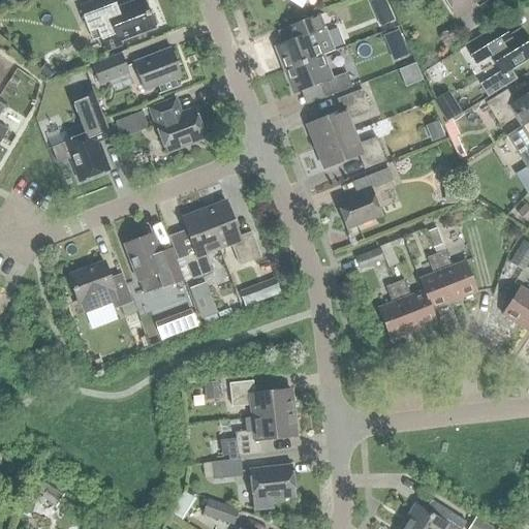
[(119,41),(153,29),(152,27),(155,26),(151,17),(149,18),(142,0),(139,0),(115,9),(111,0),(98,0),(80,7),(92,41),(99,38),(104,52),(120,45),(119,41)]
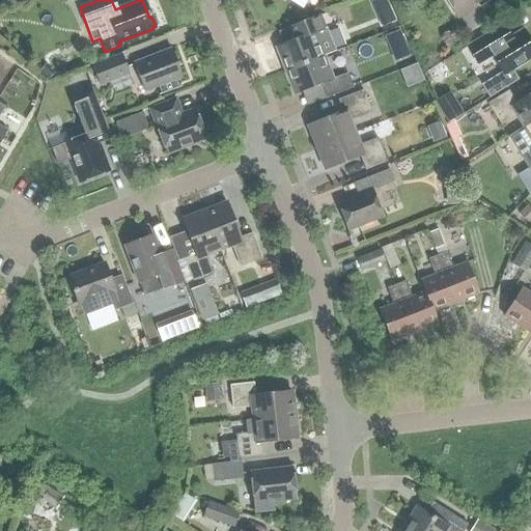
[(374,0),(372,1),(376,11),(388,7),(385,0),(374,0)]
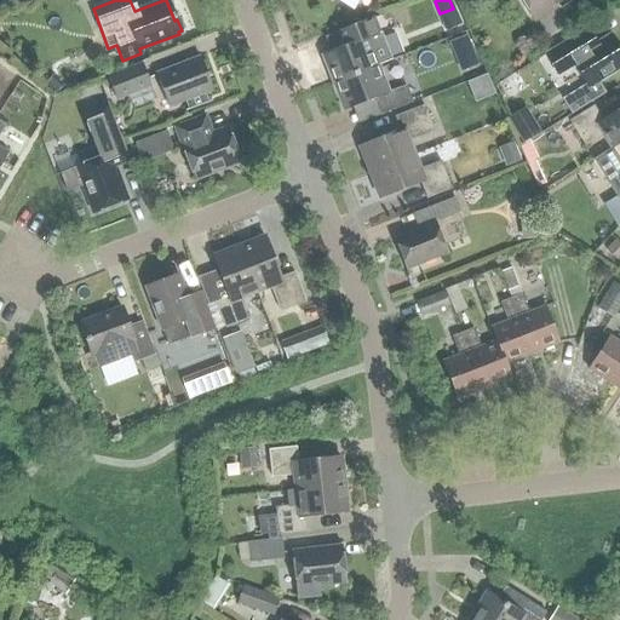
[(521,0),(532,18),(556,3),(560,7),(572,0),(521,0)]
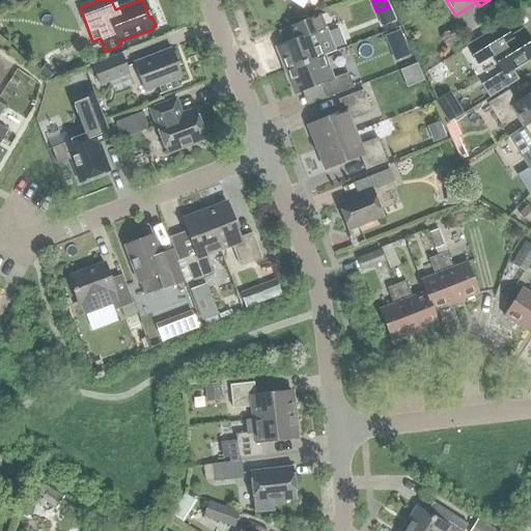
[(290,42),(276,47),(285,71),(322,57),(334,52),(319,17),(285,29),(290,42)]
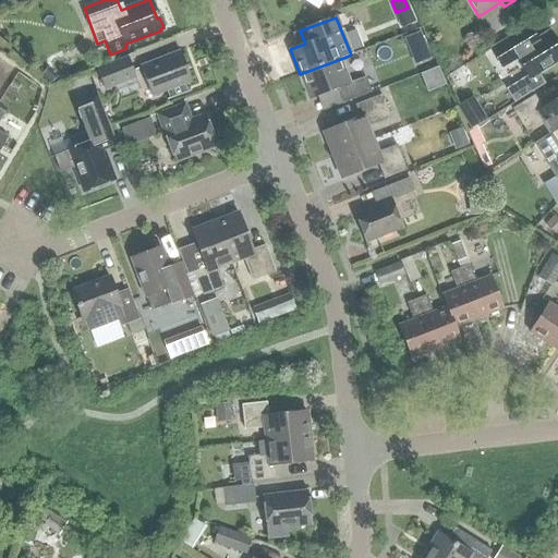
[(512,36),(490,49),(501,69),(517,59),(526,76),(505,89),(513,104),(544,84),(537,74),(557,61),(557,47),(548,32),(536,39),(529,26),(512,36)]
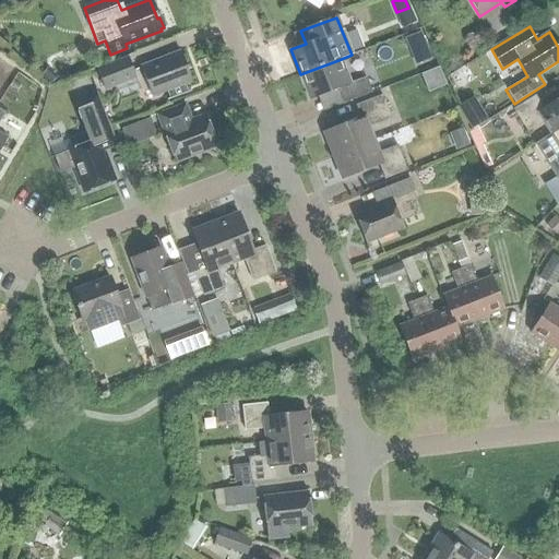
[(405,39),(407,48),(425,42),(421,34),(405,39)]
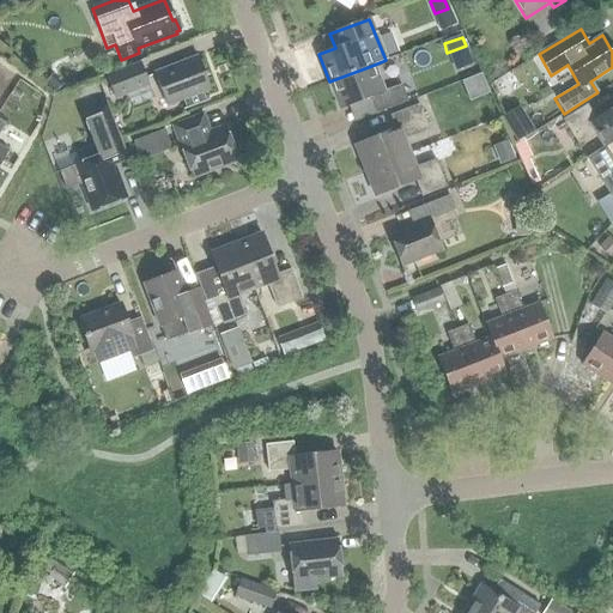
[(167,107),(182,101),(186,109),(182,110),(182,111),(208,101),(207,99),(204,102),(201,93),(210,90),(196,56),(153,73),(167,107)]
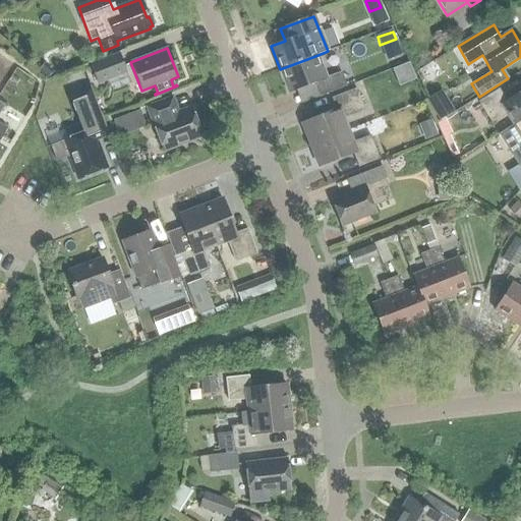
[(97,85),(126,73),(118,53),(89,65),(97,85)]
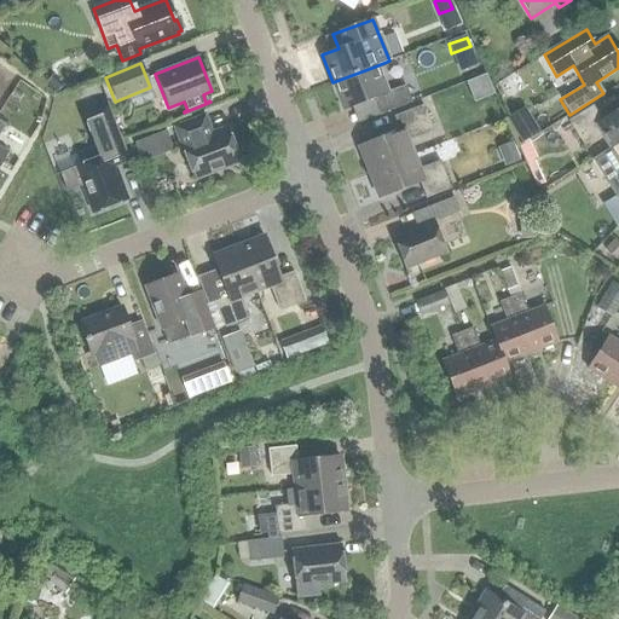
[(375,67),(333,82),(343,110),(372,99),(379,115),(410,103),(404,86),(386,93),(375,67)]
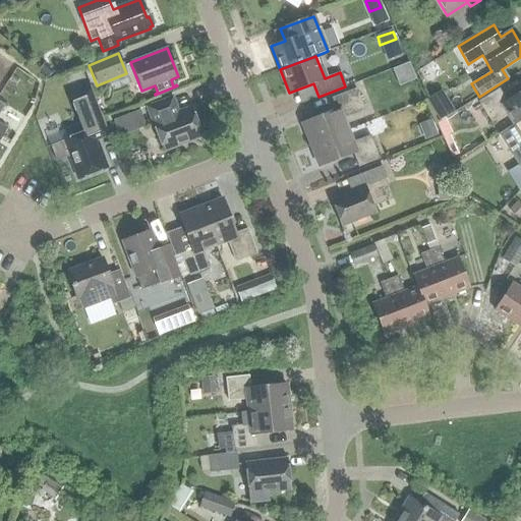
[(409,61),(393,68),(400,84),(416,78),(409,61)]
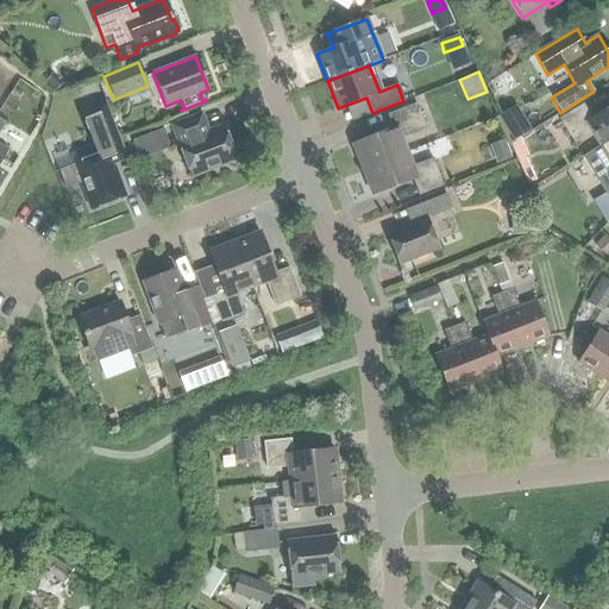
[(104,102),(86,110),(100,144),(118,137),(104,102)]
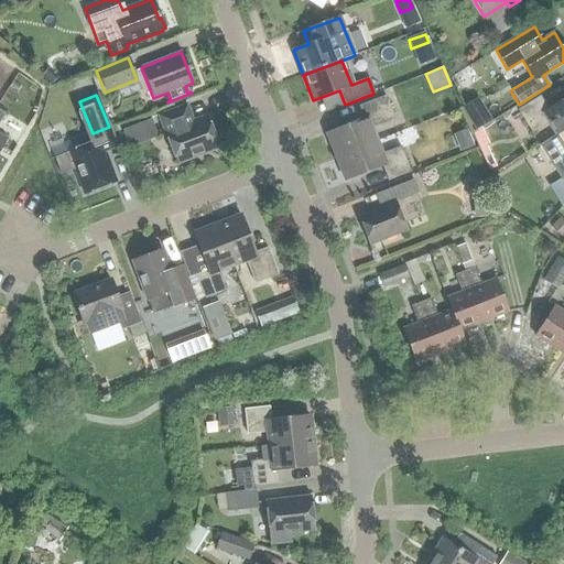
[(474,130),(492,119),(480,96),(461,106),(474,130)]
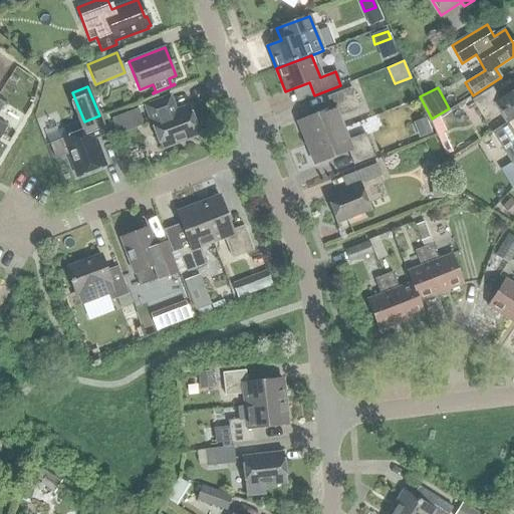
[(297,122),(305,144),(342,129),(337,117),(358,109),(350,88),(326,97),(330,109),(297,122)]
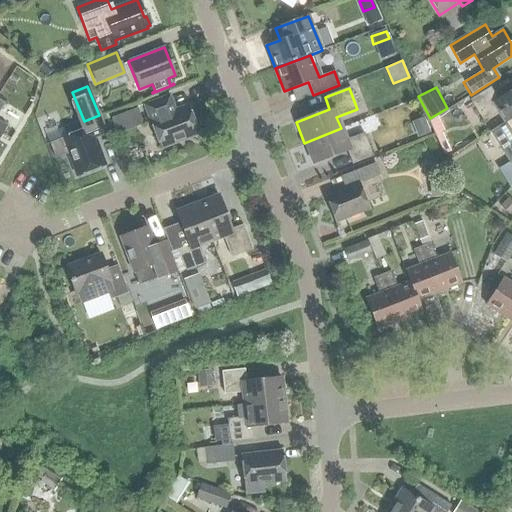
[(489,88),(469,101),(482,121),(498,112),(505,122),(511,117),(511,90),(497,100),(489,88)]
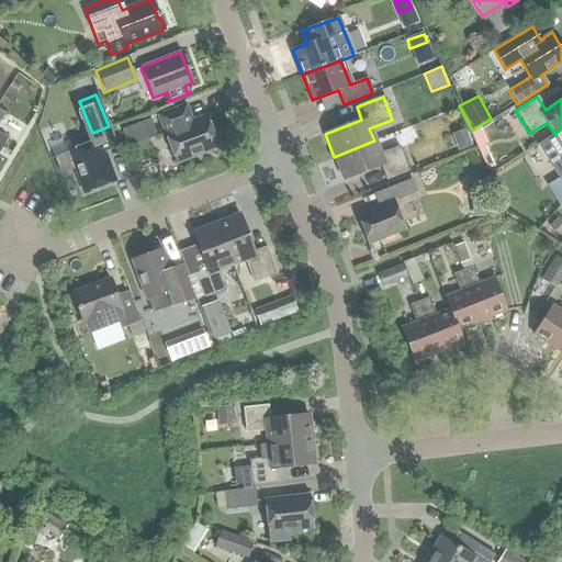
[(72,150),(54,158),(59,175),(74,169),(83,193),(115,181),(103,153),(116,147),(109,126),(92,133),(79,101),(74,103),(89,144),(72,150)]
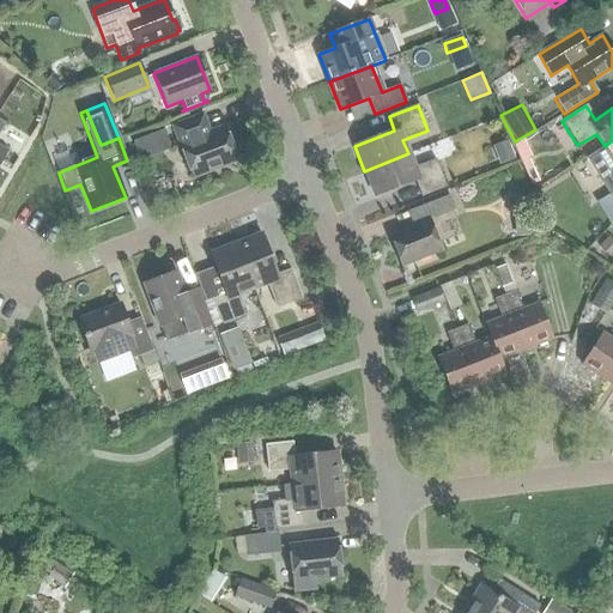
[(201,116),(173,127),(192,178),(237,162),(223,127),(208,133),(201,116)]
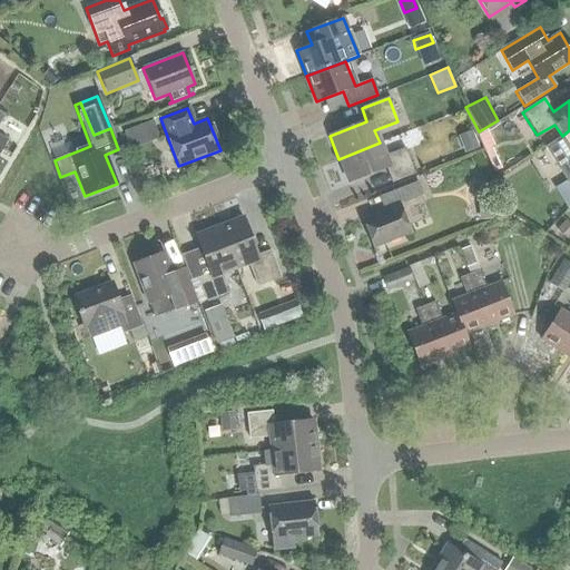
[(158,138),(151,121),(123,133),(129,149),(158,138)]
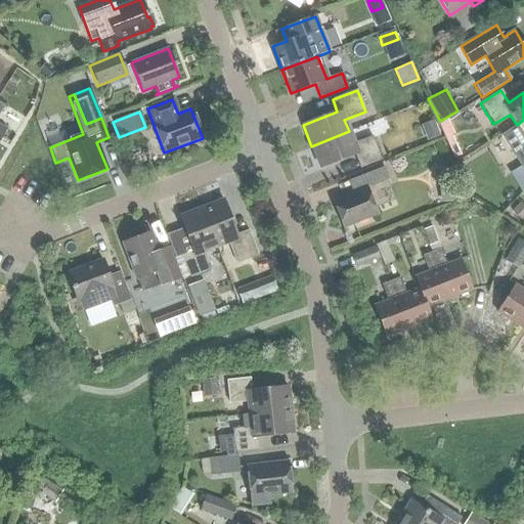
[(421,125),(424,133),(427,141),(438,136),(434,124),(432,120),(421,125)]
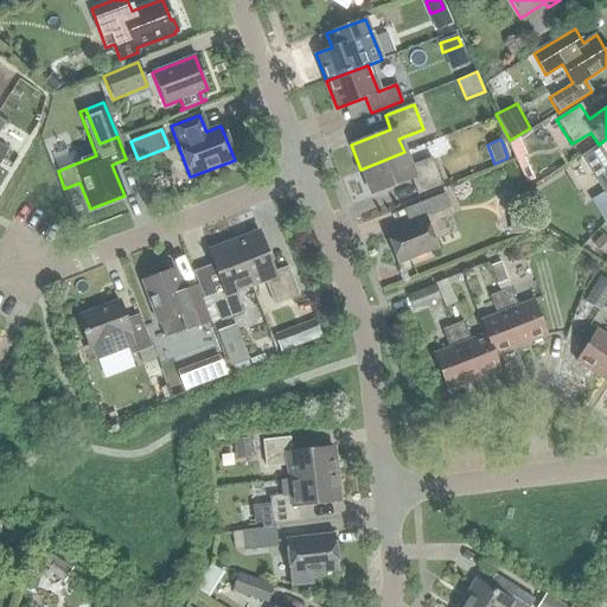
[(606,139),(599,145),(580,157),(588,170),(604,195),(606,192),(606,139)]
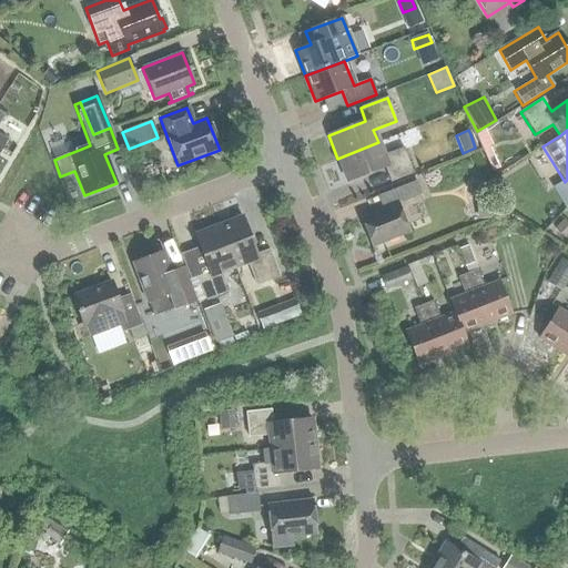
[(346,182),(384,168),(389,182),(413,173),(403,149),(383,155),(378,142),(337,159),(346,182)]
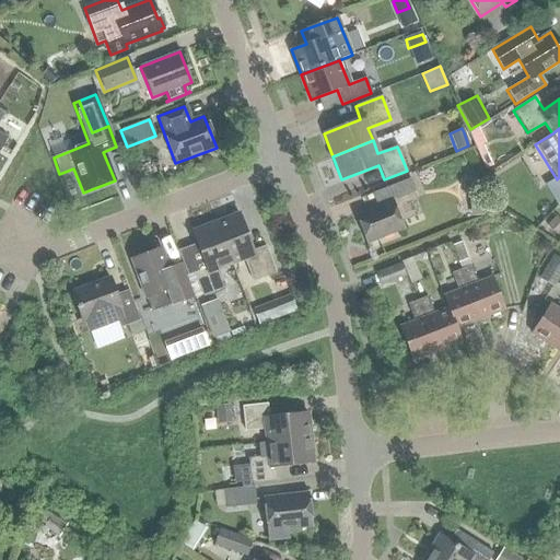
[(393,200),(415,193),(409,179),(388,187),(393,200)]
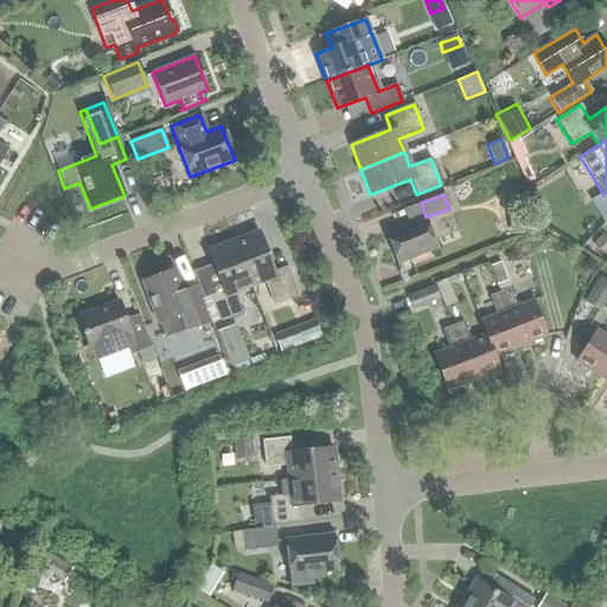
[(523,209),(508,210),(510,235),(524,234),(523,209)]
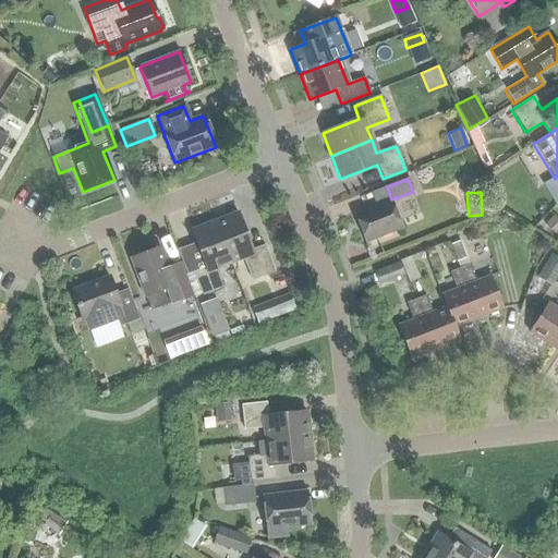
[(354,214),(365,243),(401,229),(390,201),(354,214)]
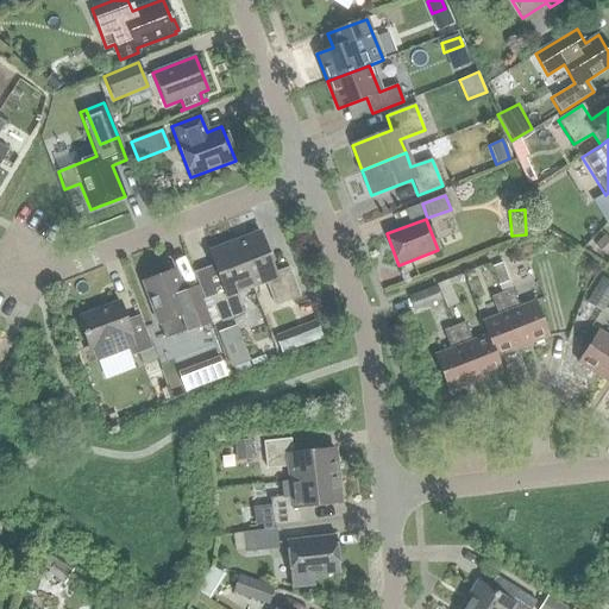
[(259,233),(234,243),(251,287),(264,282),(274,307),(299,297),(288,268),(274,274),(259,233)]
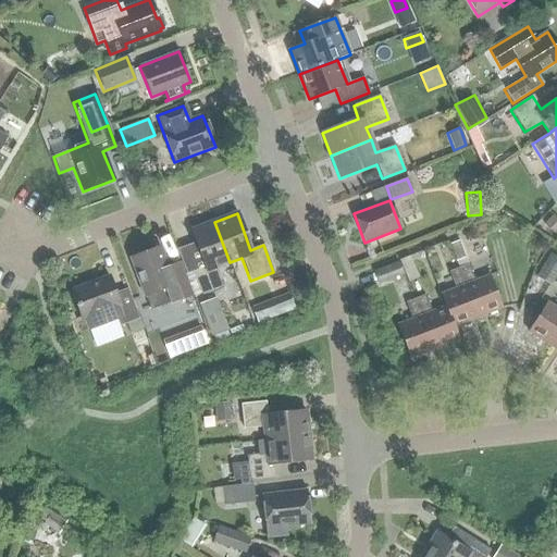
[(230,262),(214,222),(190,231),(205,268),(193,272),(200,295),(223,286),(217,268),(230,262)]
